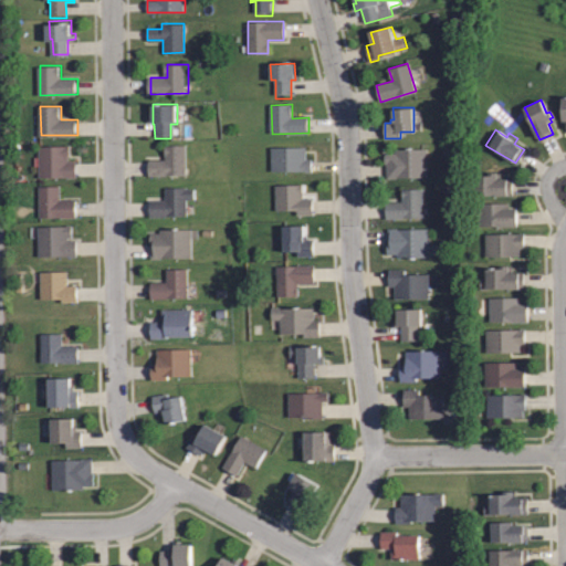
[(40,178),(39,146),(71,146),(71,158),(69,158),(69,160),(77,160),(77,178),(40,178)]
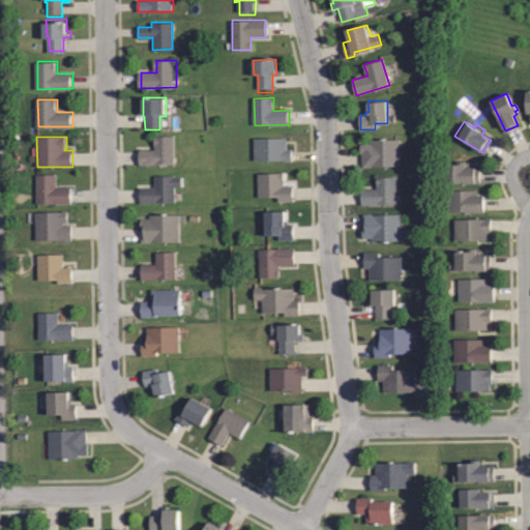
[(176,137),(176,164),(142,164),(142,149),(156,149),(156,137),(176,137)]
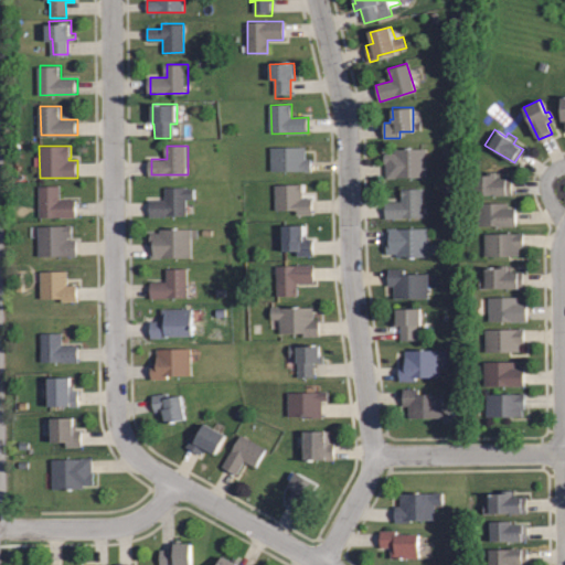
[(311,171),(272,171),(273,146),(306,147),(306,160),(311,160),(311,171)]
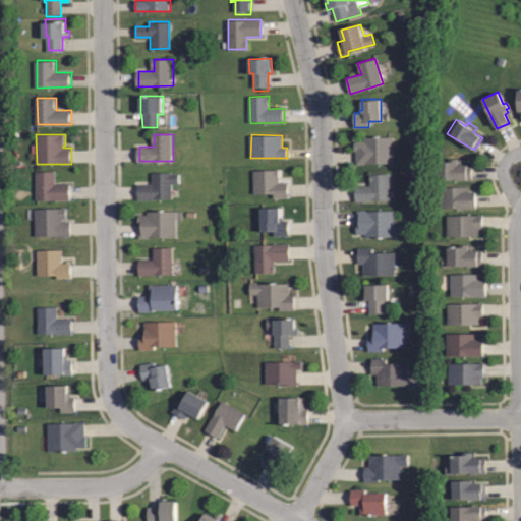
[(354,165),(354,141),(360,141),(359,138),(391,137),(391,164),(354,165)]
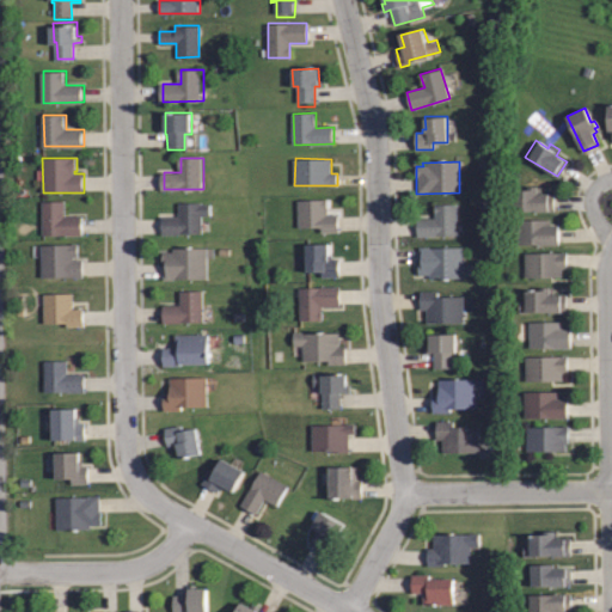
[(540,187),(540,193),(554,193),(554,210),(512,210),(512,190),(527,189),(527,187),(540,187)]
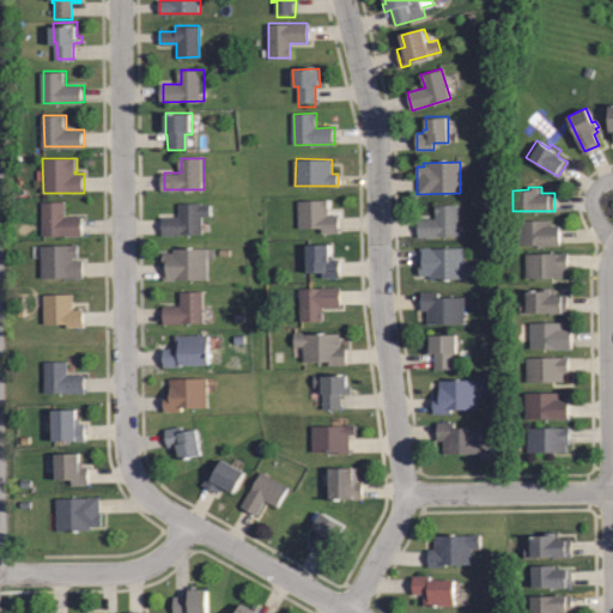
[(321,234),(321,228),(299,228),(298,201),(326,200),(327,217),(338,216),(339,232),(321,234)]
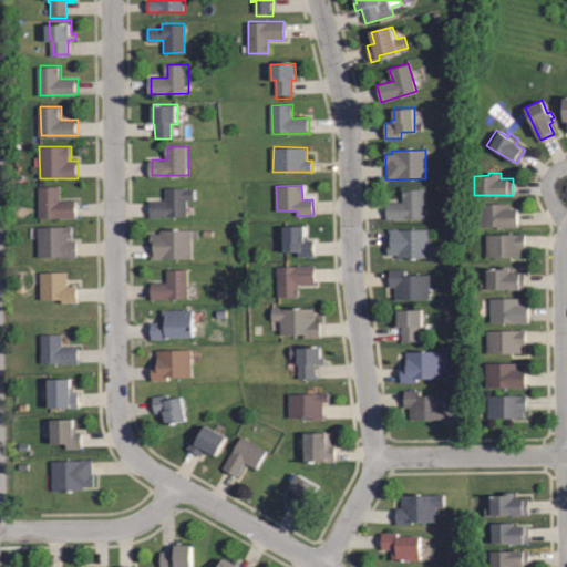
[(41,187),(42,216),(79,215),(79,199),(62,199),(62,186),(41,187)]
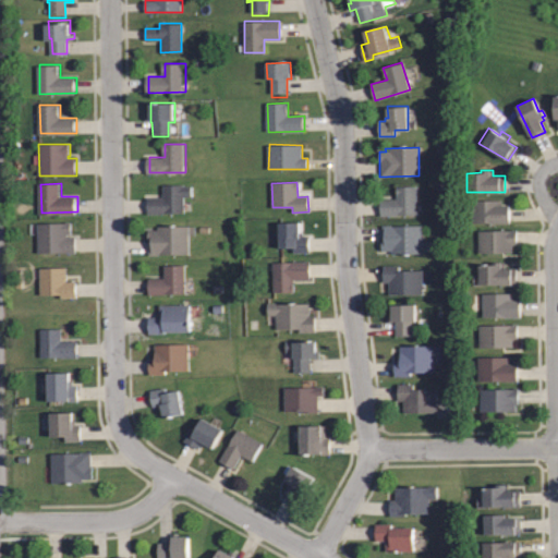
[(185,184),(186,213),(149,214),(149,197),(166,197),(166,184),(185,184)]
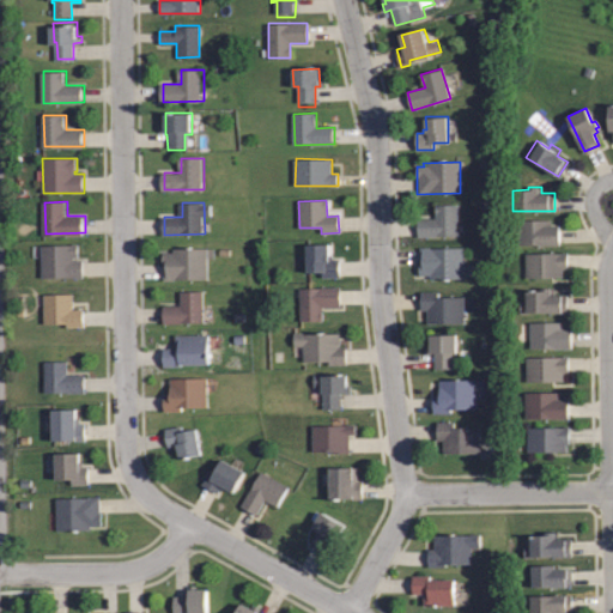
[(418,237),(418,219),(436,219),(435,205),(457,205),(457,236),(418,237)]
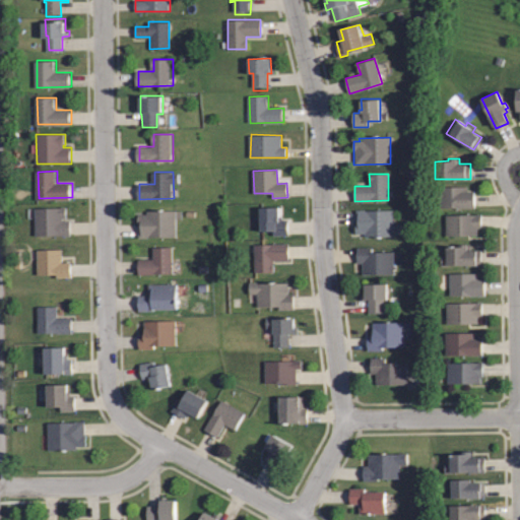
[(440,207),(440,187),(467,187),(467,191),(474,191),(474,207),(440,207)]
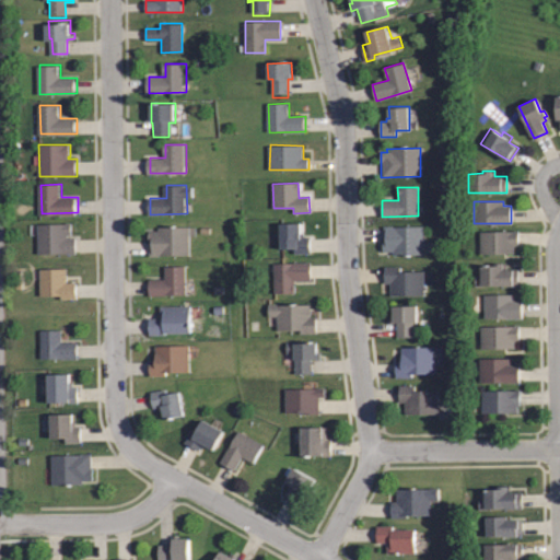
[(38,255),(38,224),(72,223),(72,235),(69,235),(69,237),(77,237),(77,255),(38,255)]
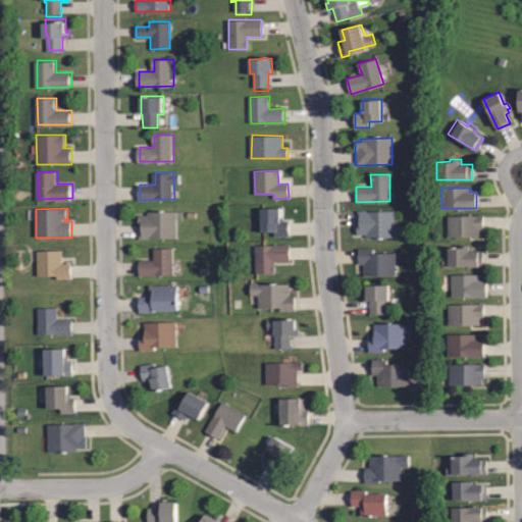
[(368,238),(368,233),(357,233),(357,212),(369,211),(369,209),(394,208),(394,237),(368,238)]
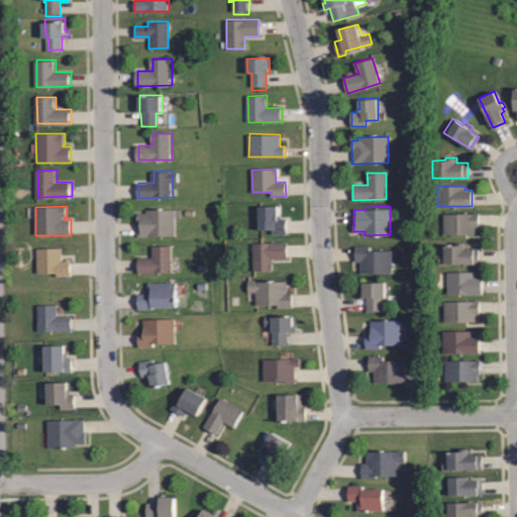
[(177,209),(182,209),(182,217),(177,217),(176,237),(139,236),(139,211),(149,211),(149,208),(177,209)]
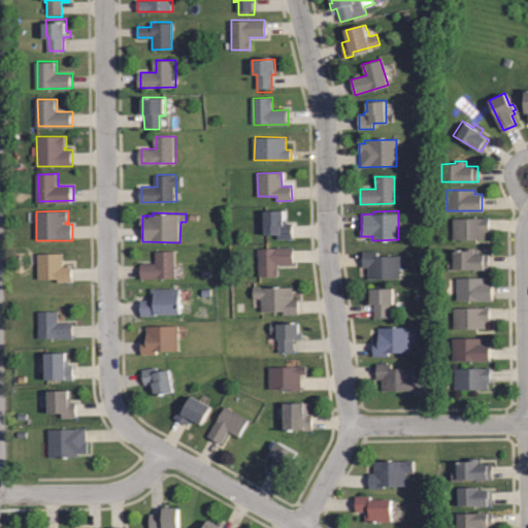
[(292,241),(278,241),(278,234),(264,235),(264,212),(282,212),(282,223),(287,223),(287,226),(292,226),(292,241)]
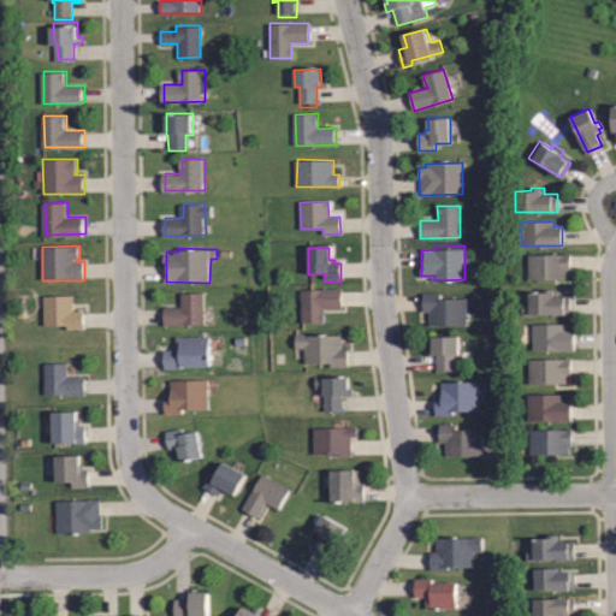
[(529,278),(529,254),(570,254),(570,270),(567,270),(567,278),(529,278)]
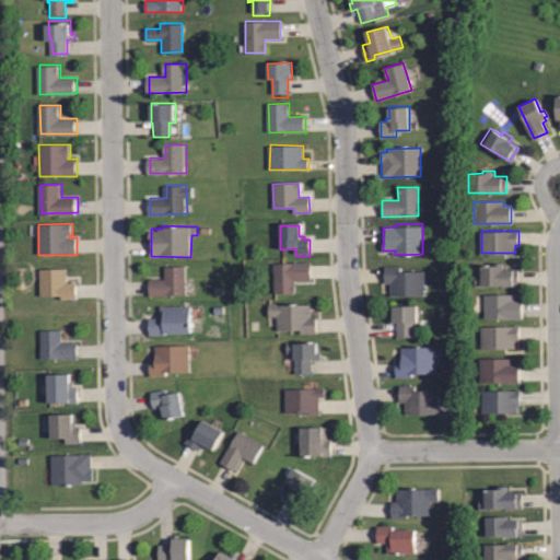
[(277,291),(276,263),(313,263),(313,278),(296,278),(296,291),(277,291)]
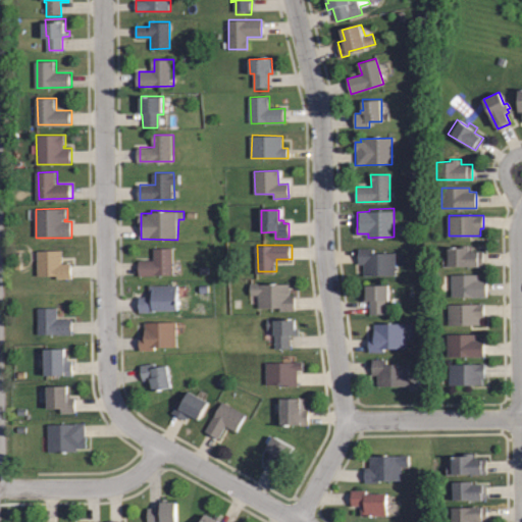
[(483,266),(444,266),(444,256),(450,256),(450,249),(463,249),(463,246),(473,246),(473,251),(483,251),(483,266)]
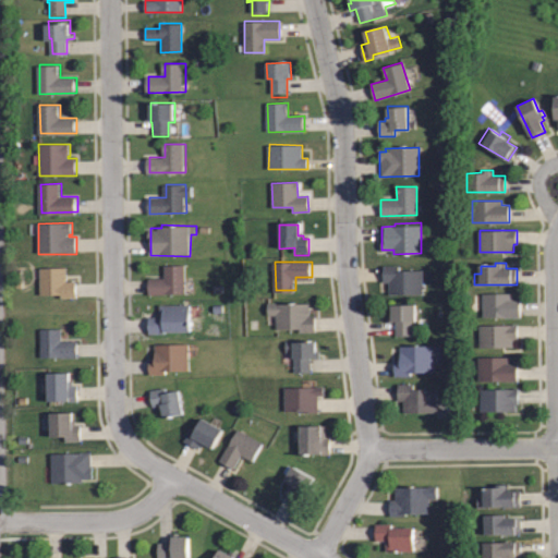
[(186,265),(186,293),(150,293),(150,278),(166,278),(166,265),(186,265)]
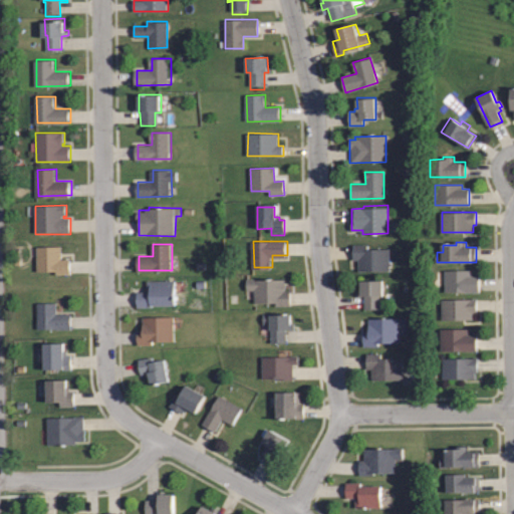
[(389,271),(358,271),(358,260),(352,260),(352,245),(367,245),(367,248),(389,248),(389,271)]
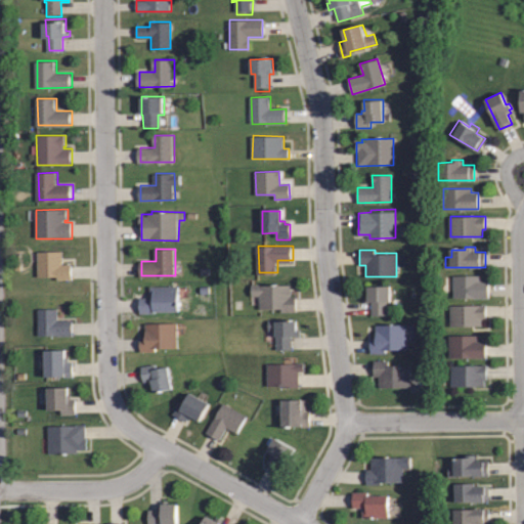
[(39,252),(39,278),(74,278),(74,264),(64,264),(63,251),(39,252)]
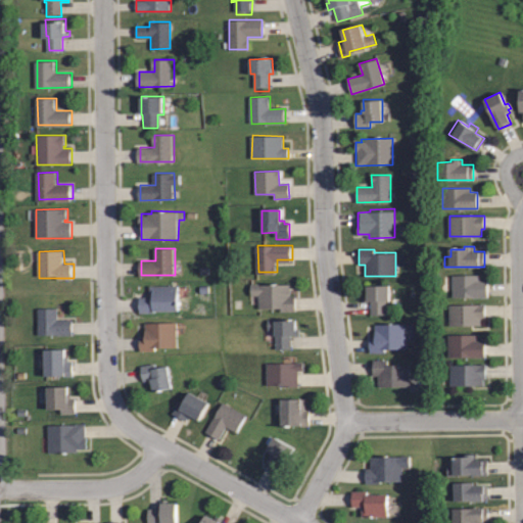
[(486,297),(453,297),(453,275),(479,275),(479,282),(486,282),(486,297)]
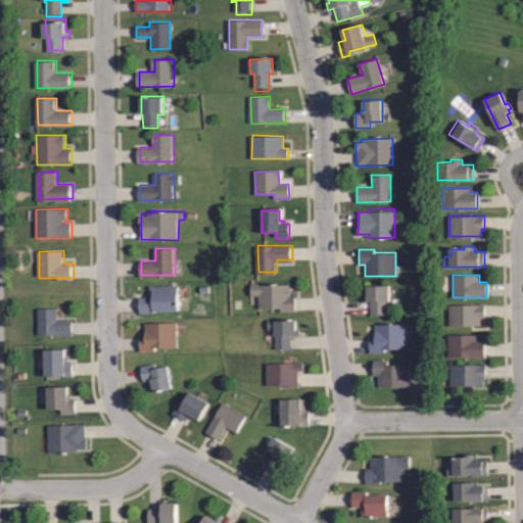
[(142,314),(142,297),(151,297),(151,286),(181,285),(181,310),(156,310),(156,313),(142,314)]
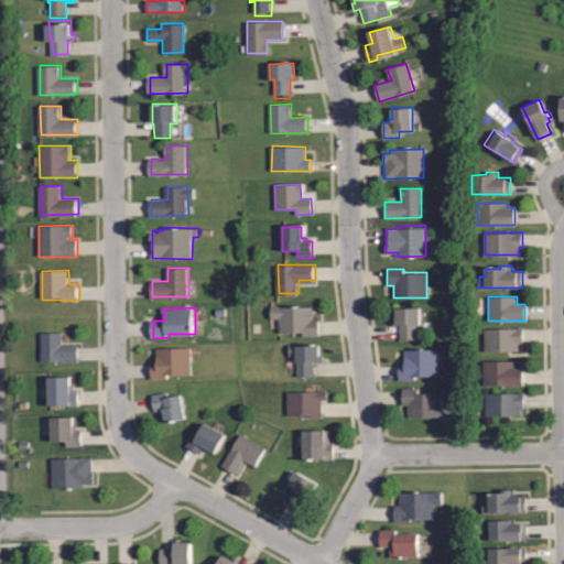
[(316,337),(302,336),(302,333),(278,332),(278,320),(268,320),(269,307),(311,308),(311,320),(316,321),(316,337)]
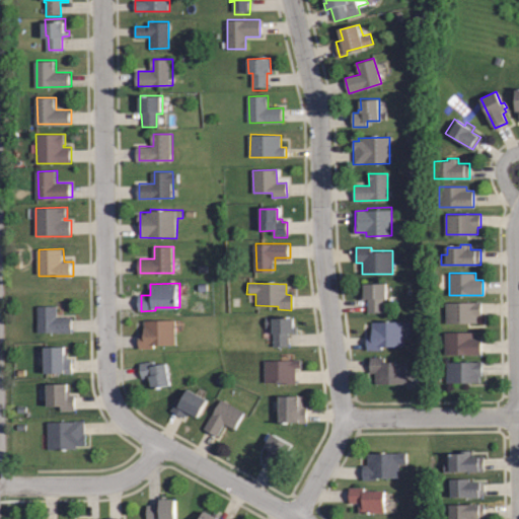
[(367,313),(367,301),(364,301),(363,283),(385,283),(385,298),(383,298),(383,312),(367,313)]
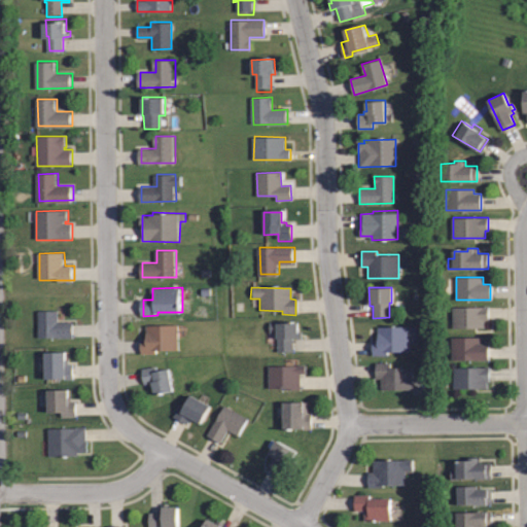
[(489,306),(489,320),(485,320),(485,326),(454,326),(453,307),(489,306)]
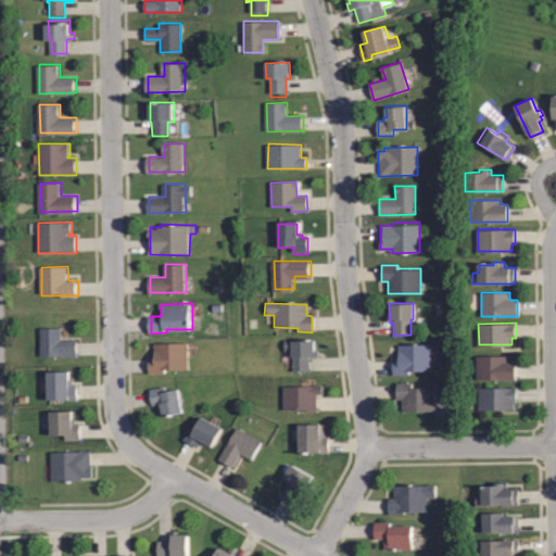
[(41,327),(42,356),(78,355),(78,340),(62,340),(62,327),(41,327)]
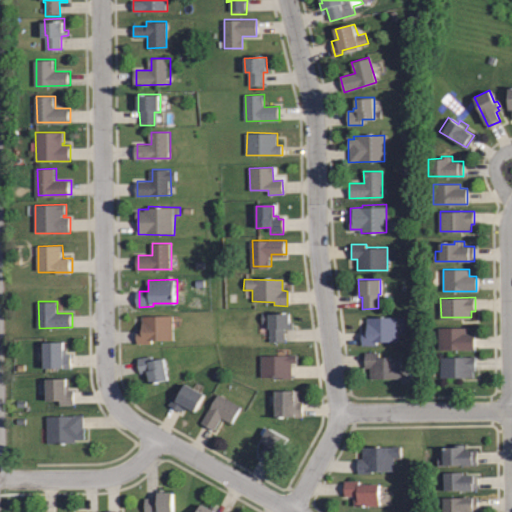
[(283,343),(268,343),(268,325),(260,325),(260,315),(266,315),(266,313),(291,313),(291,330),(283,331),(283,343)]
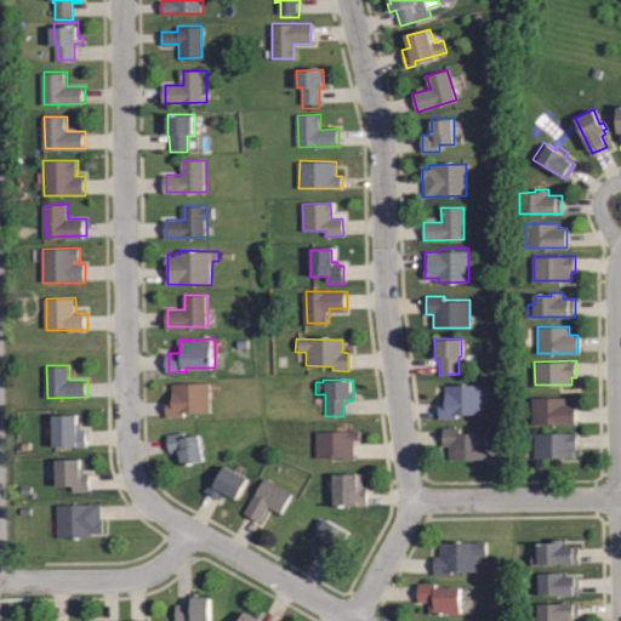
[(169,417),(169,400),(175,400),(174,383),(211,382),(212,412),(186,414),(186,417),(169,417)]
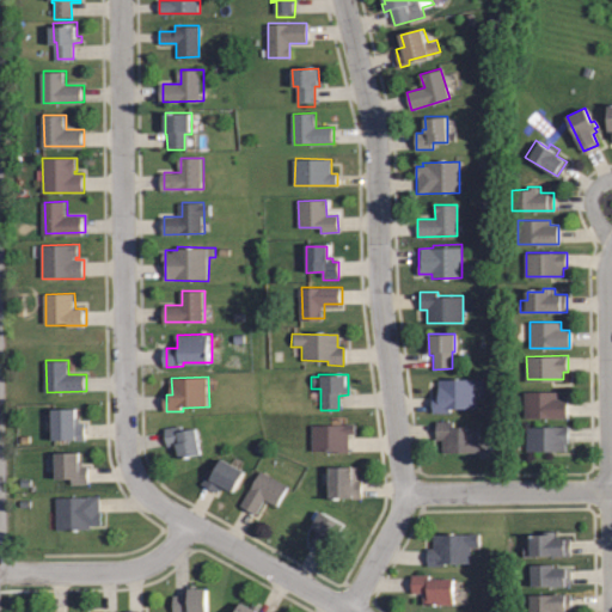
[(450,412),(434,412),(434,395),(438,395),(438,379),(475,379),(475,409),(450,408),(450,412)]
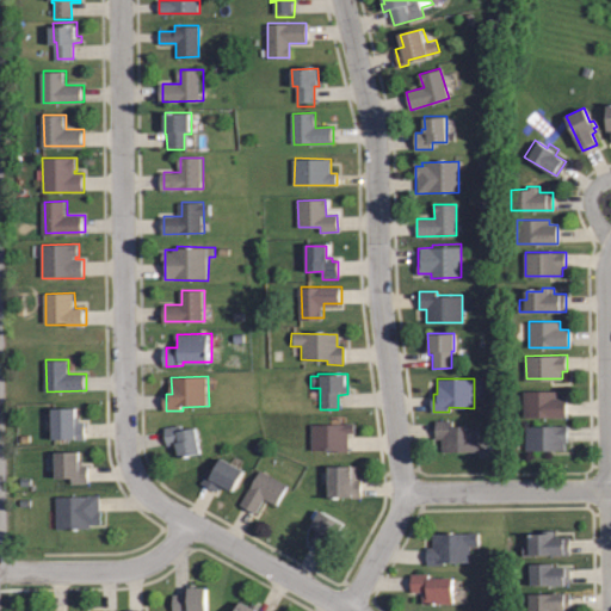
[(524,418),(524,390),(559,390),(559,399),(566,399),(566,417),(524,418)]
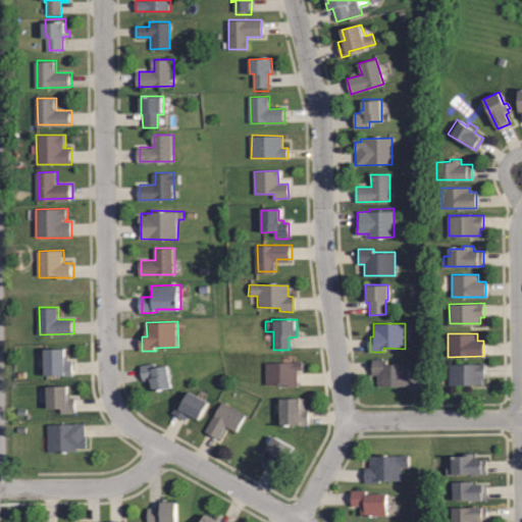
[(47,350),(48,376),(75,376),(74,362),(66,362),(66,350),(47,350)]
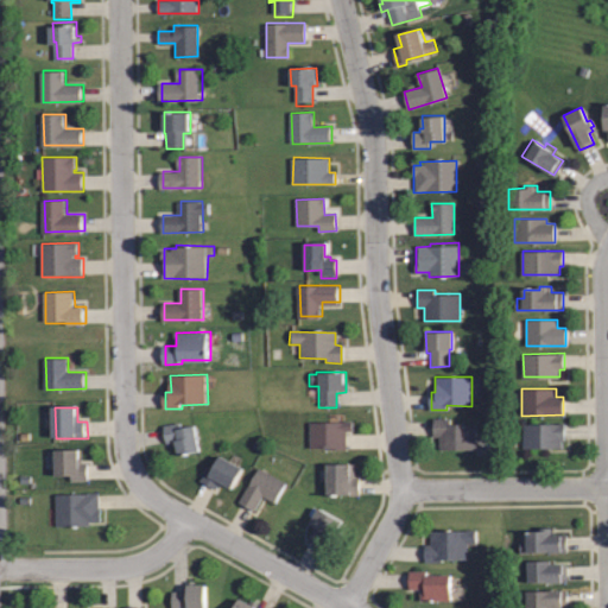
[(441,451),(439,438),(434,438),(434,420),(450,419),(450,424),(475,424),(475,451),(441,451)]
